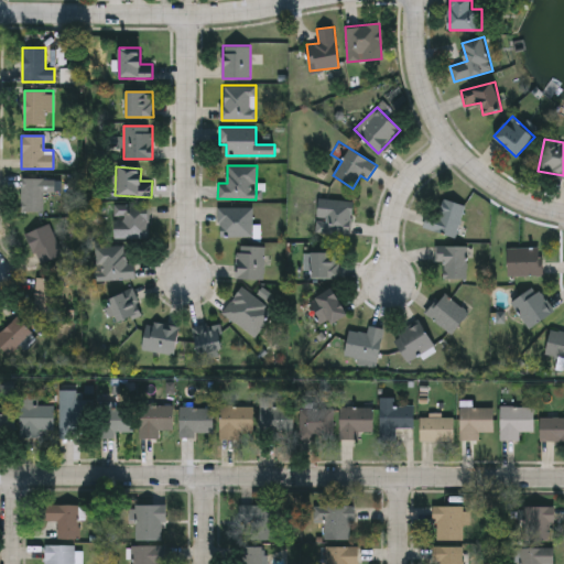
[(21,212),(21,179),(54,179),(54,192),(43,192),(43,212),(21,212)]
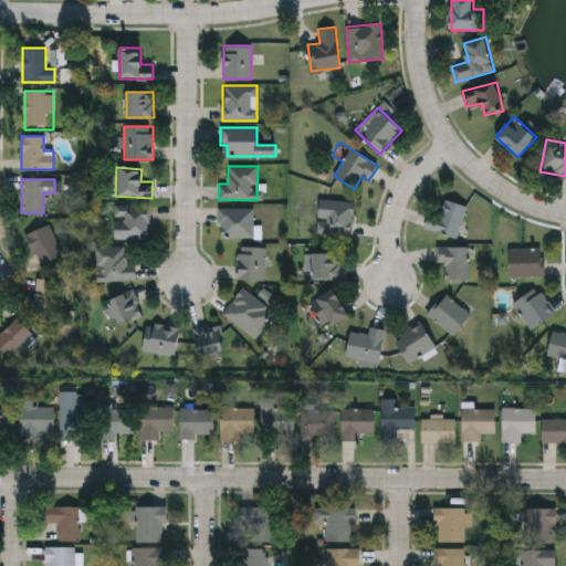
[(457,239),(425,229),(429,213),(439,217),(444,199),(467,206),(457,239)]
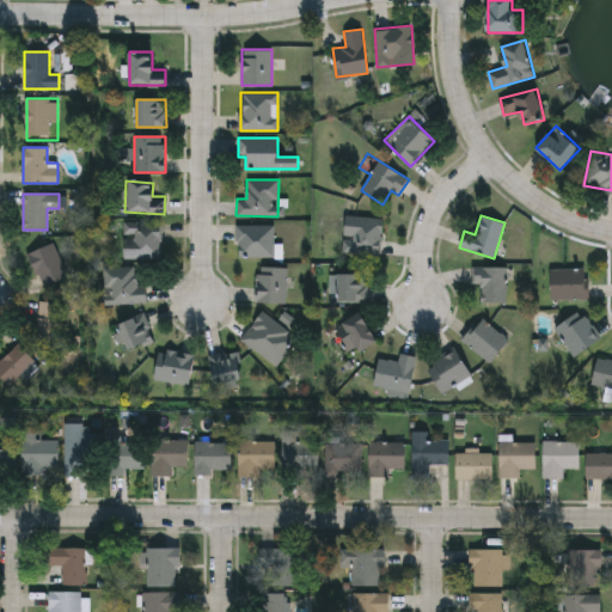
[(380,255),(343,254),(344,216),(381,218),(380,255)]
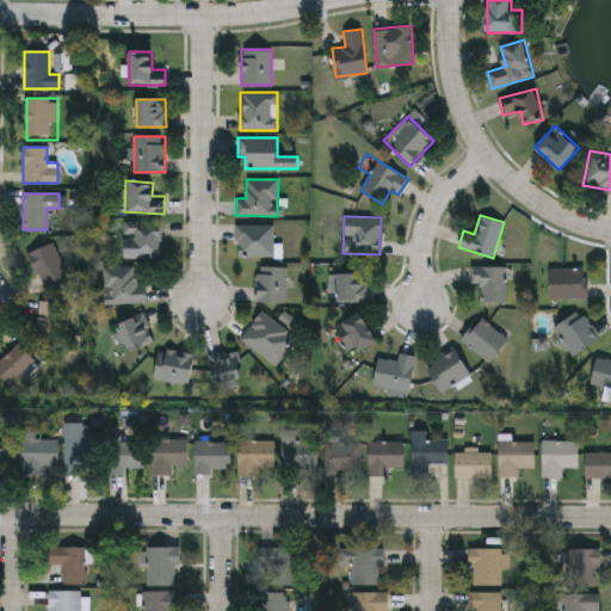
[(123,258),(123,222),(161,222),(161,258),(123,258)]
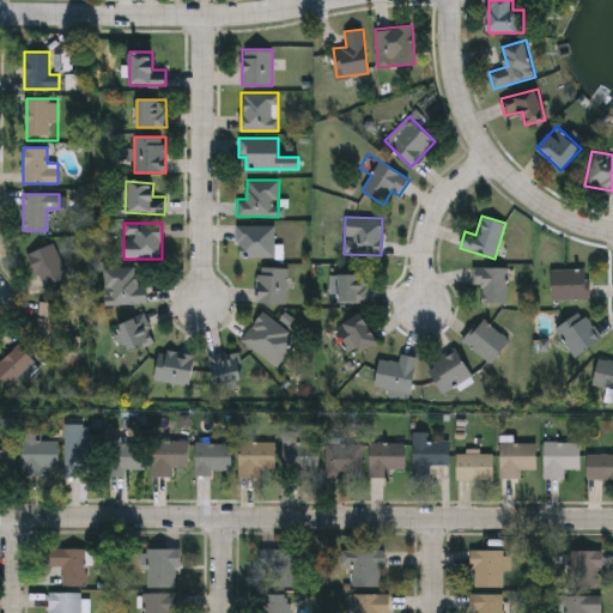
[(274,225),(274,258),(237,258),(237,225),(274,225)]
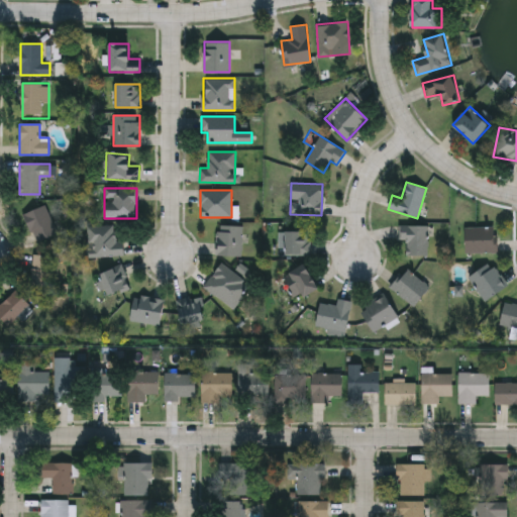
[(57,233),(35,242),(22,214),(44,204),(57,233)]
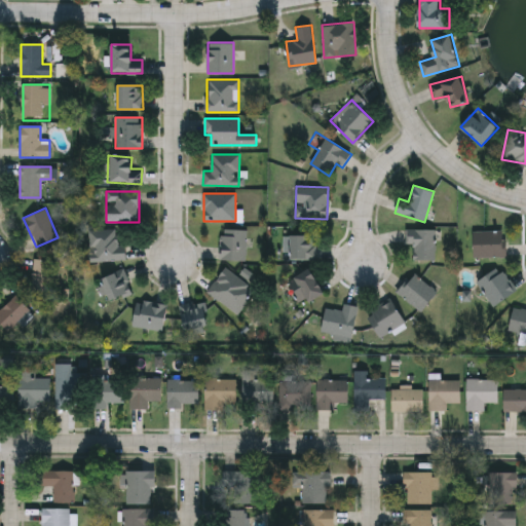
[(88,260),(88,229),(118,229),(118,245),(125,245),(125,260),(88,260)]
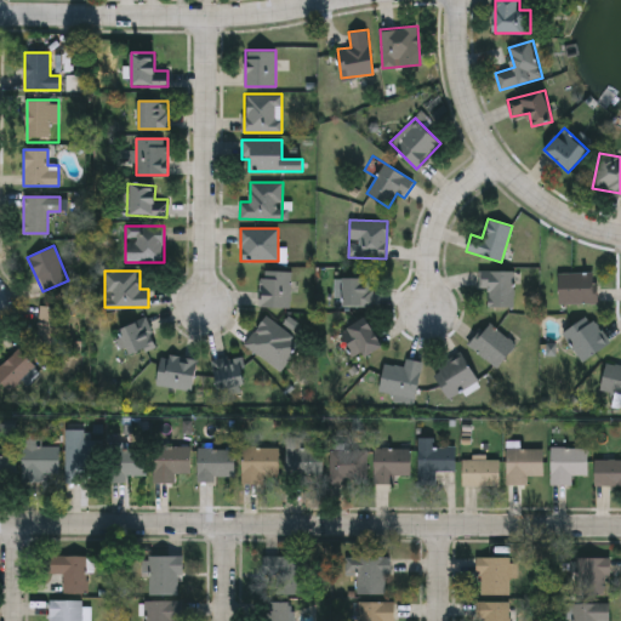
[(291,306),(261,306),(261,271),(292,272),(291,306)]
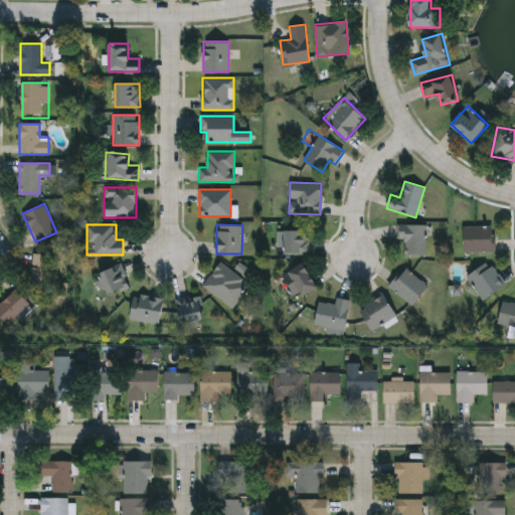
[(425,224),(425,253),(405,253),(405,238),(397,238),(397,224),(425,224)]
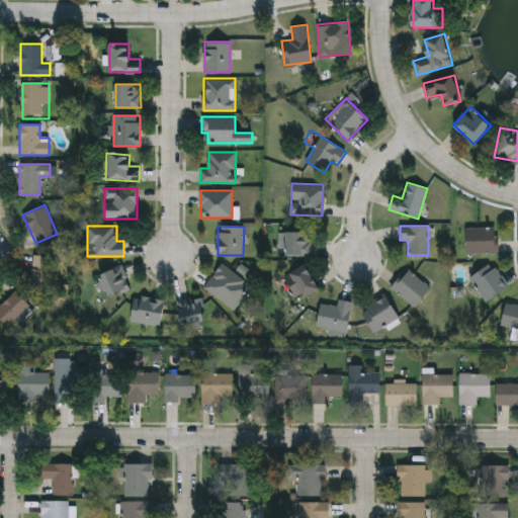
[(466,227),(498,227),(498,252),(466,252),(466,227)]
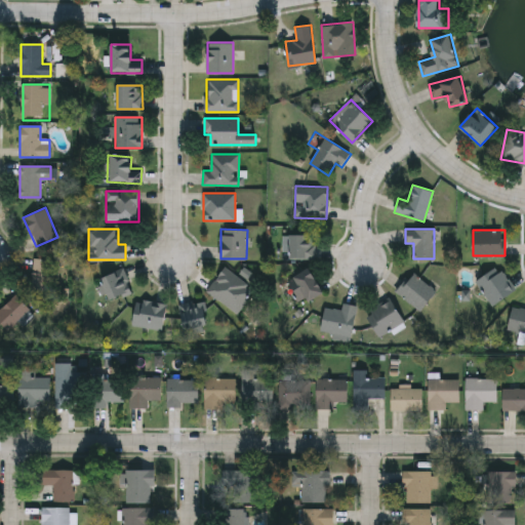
[(290,235),(315,235),(315,257),(290,257),(290,235)]
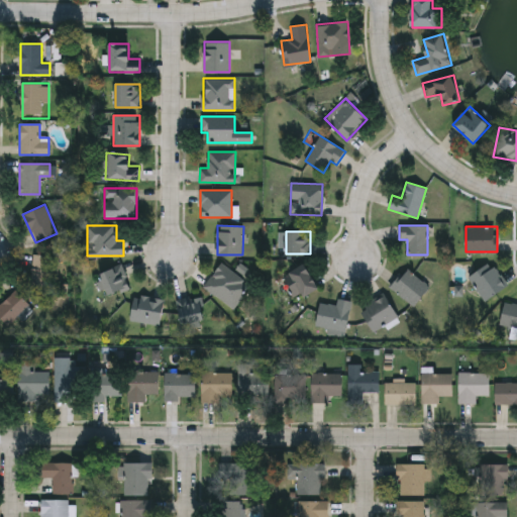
[(54,255),(53,286),(32,285),(33,254),(54,255)]
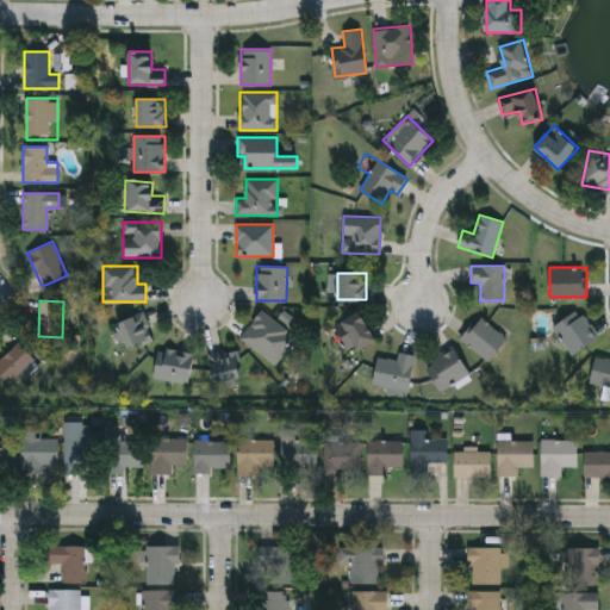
[(274,363),(241,336),(262,309),(297,336),(274,363)]
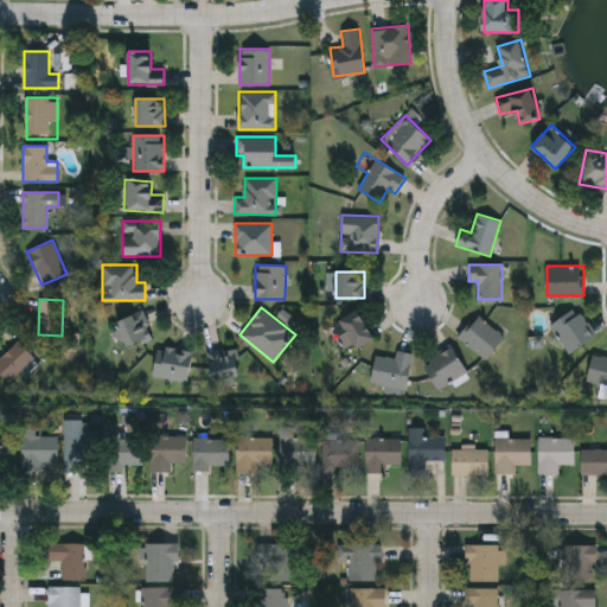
[(595,334),(569,352),(550,325),(576,307),(595,334)]
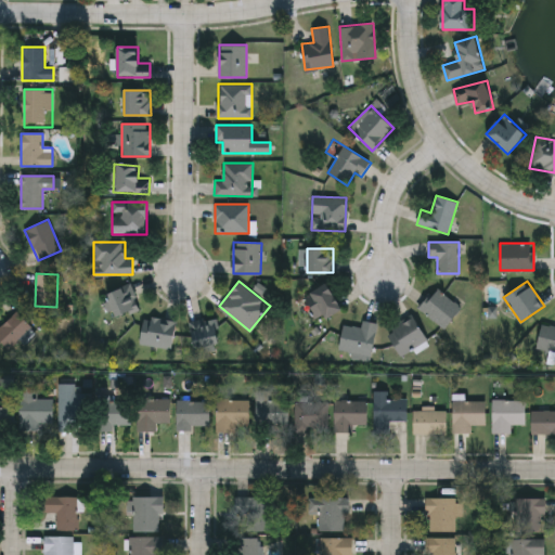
[(305,296),(327,282),(343,306),(320,320),(305,296)]
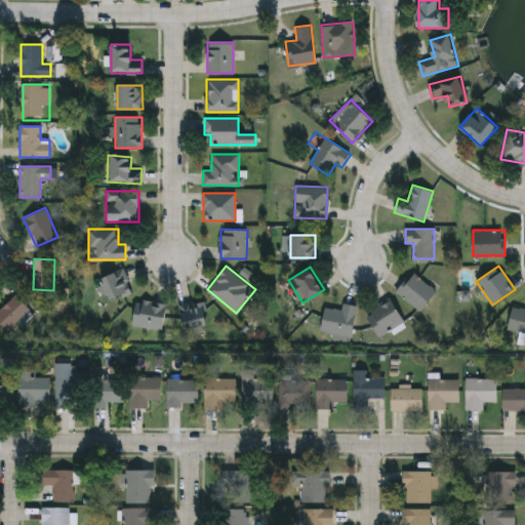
[(131,292),(108,298),(102,275),(125,269),(131,292)]
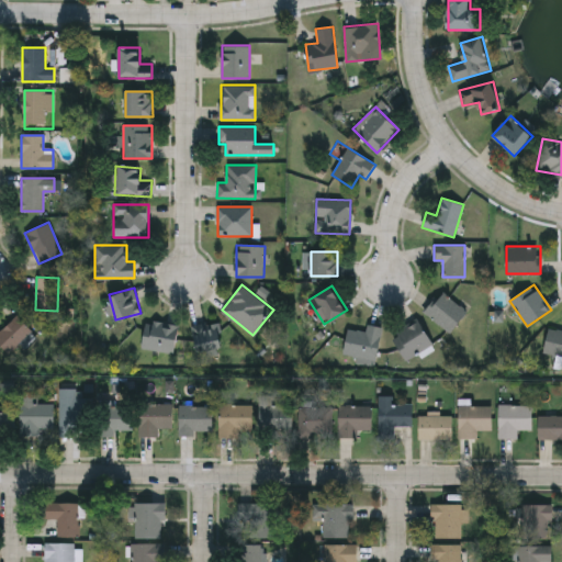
[(468,313),(449,333),(424,311),(442,290),(468,313)]
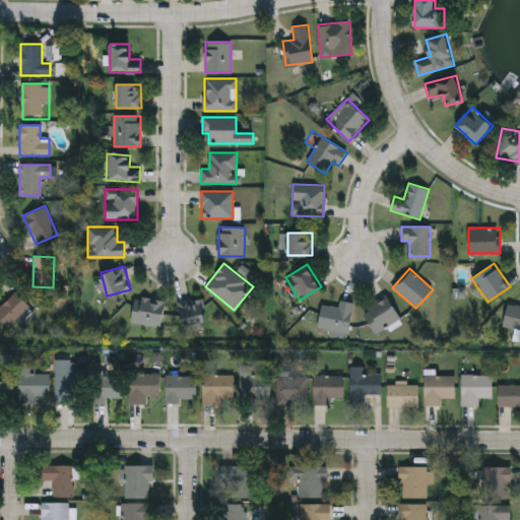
[(0,318),(0,305),(14,290),(34,311),(13,331),(0,318)]
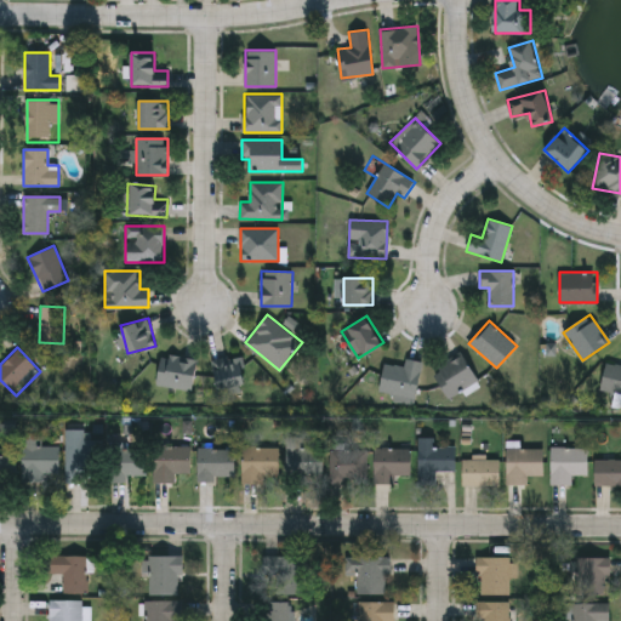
[(193,388),(158,385),(161,352),(195,357),(193,388)]
